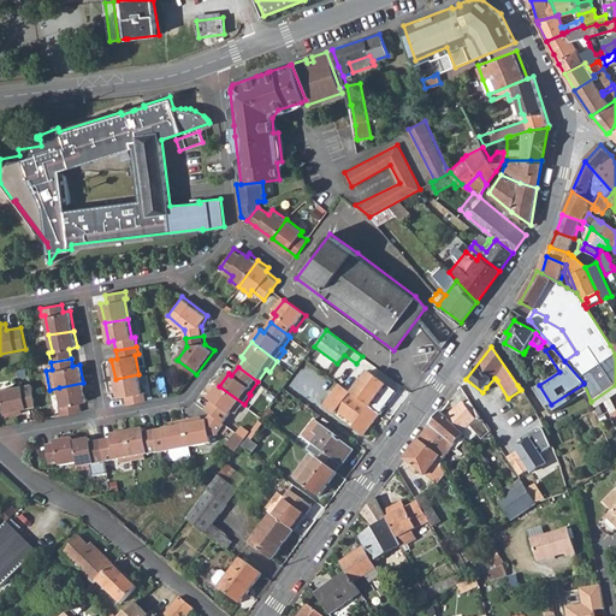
[(142,392),(138,374),(116,379),(119,396),(124,395),(126,406),(147,402),(146,391),(142,392)]
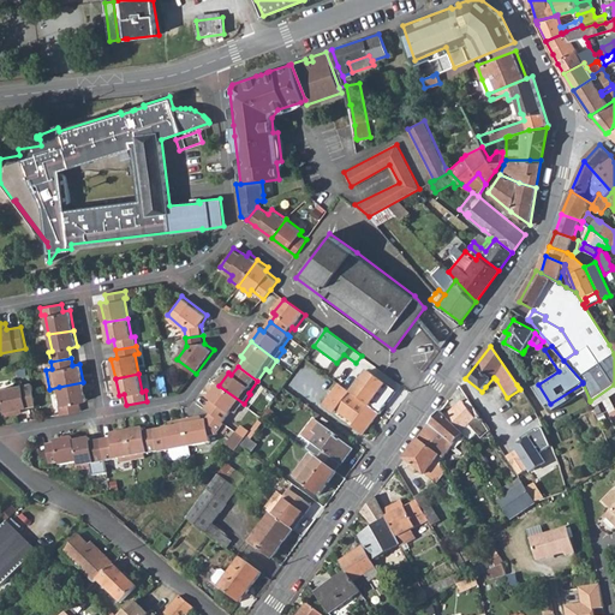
[(350,377),(344,387),(351,393),(357,383),(350,377)]
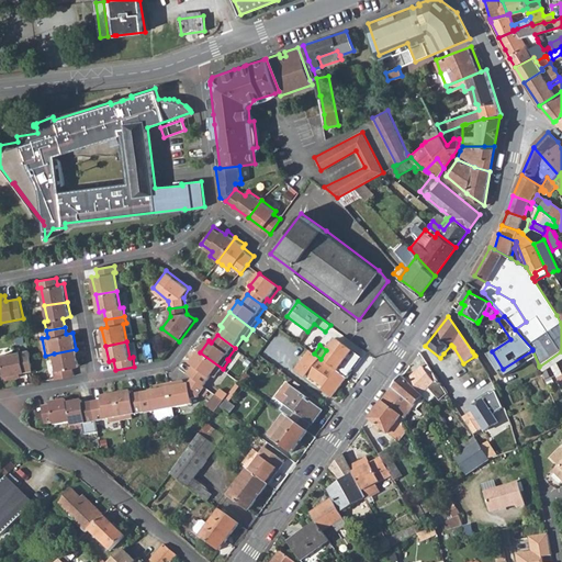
[(446,357),(453,347),(451,345),(444,353),(446,357)]
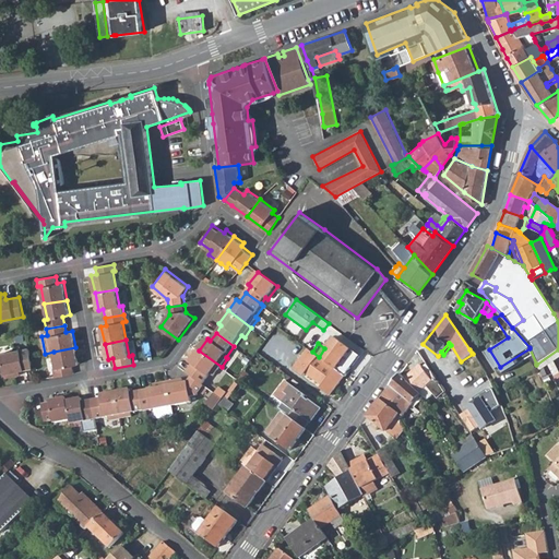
[(33,368),(28,347),(0,353),(6,379),(20,376),(19,370),(33,368)]
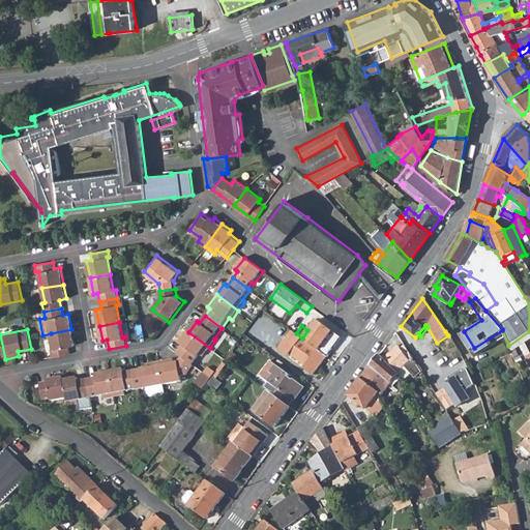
[(75,345),(71,329),(51,333),(53,348),(51,349),(53,358),(69,355),(68,346),(75,345)]
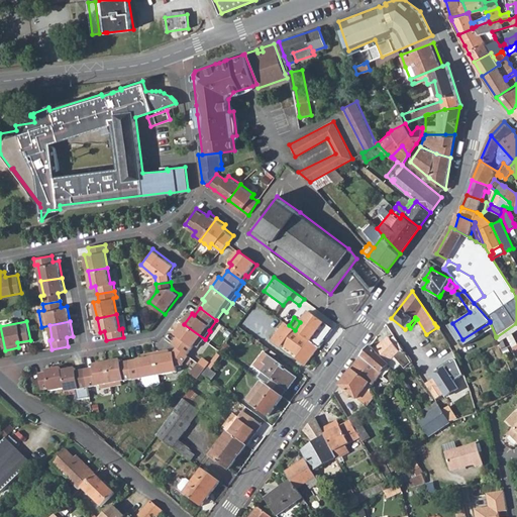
[(305,365),(318,347),(295,330),(289,325),(284,322),(271,339),(281,346),(282,344),(297,355),(296,357),(305,365)]
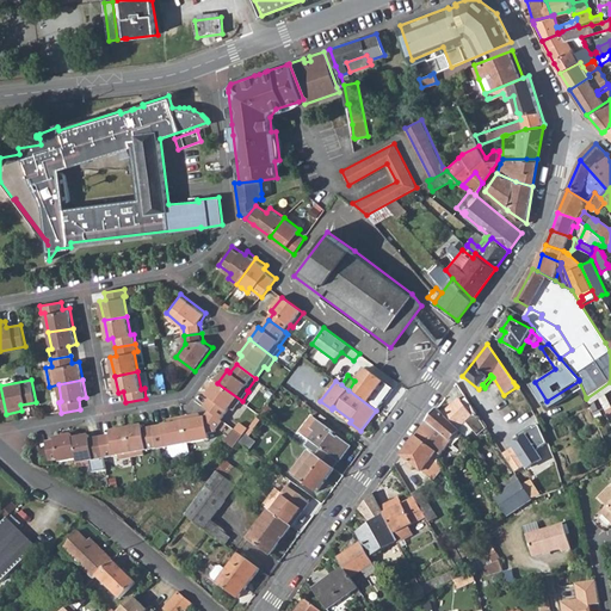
[(210,399),(203,407),(210,412),(224,421),(233,409),(235,412),(242,401),(217,383),(208,397),(210,399)]
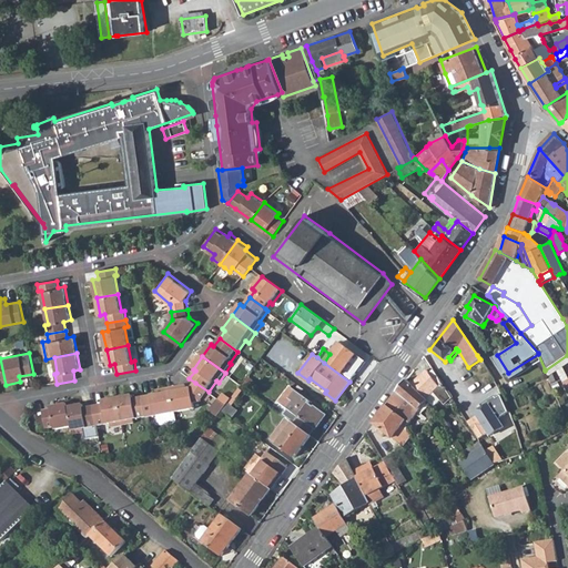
[(445,403),(449,401),(453,399),(447,391),(439,378),(433,369),(433,368),(429,372),(426,369),(411,384),(428,402),(432,405),(437,411),(445,403)]
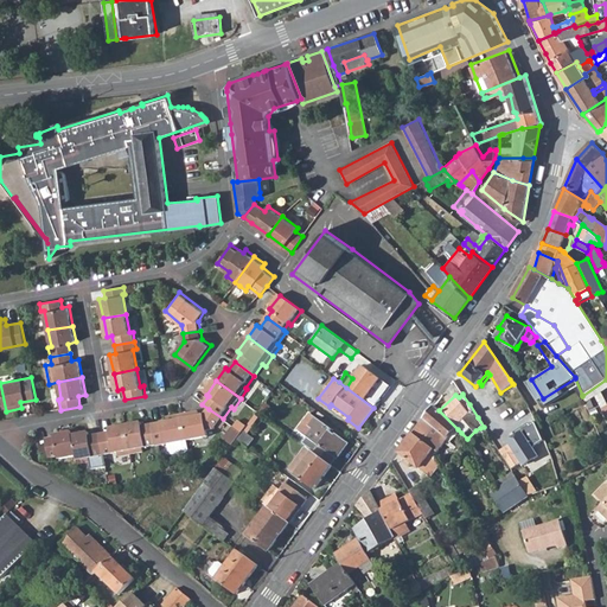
[(484,396),(470,404),(478,417),(492,408),(484,396)]
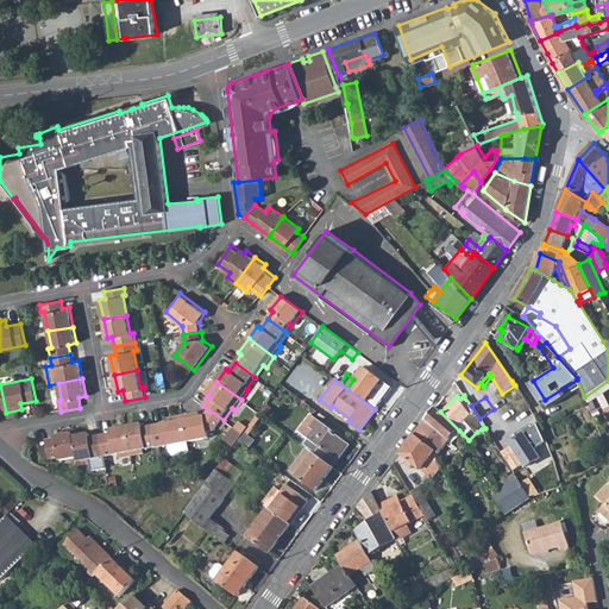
[(272,406),(267,401),(263,407),(268,412),(272,406)]
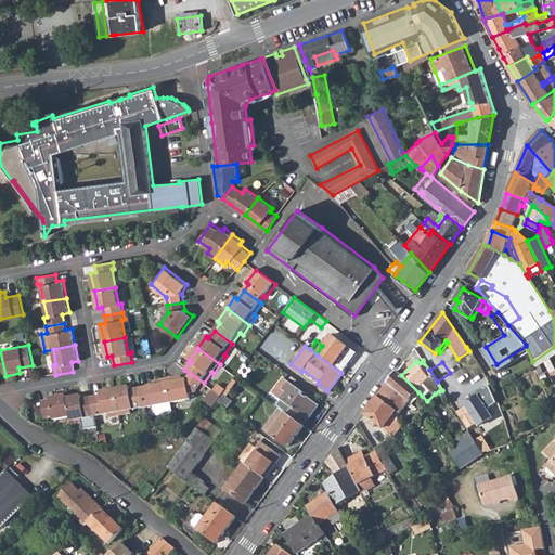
[(412,398),(418,392),(401,375),(397,371),(377,396),(400,413),(412,398)]
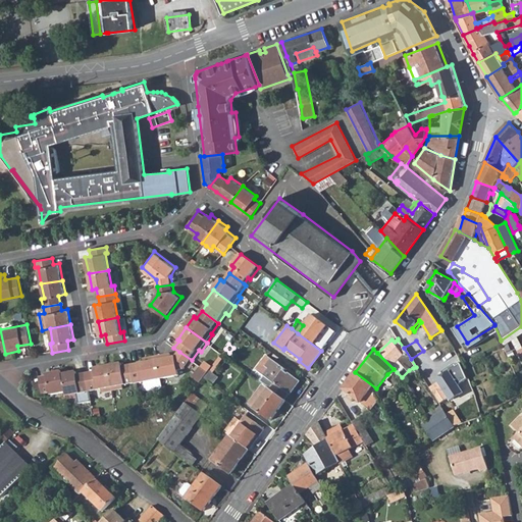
[(423,351),(411,359),(416,367),(428,360),(423,351)]
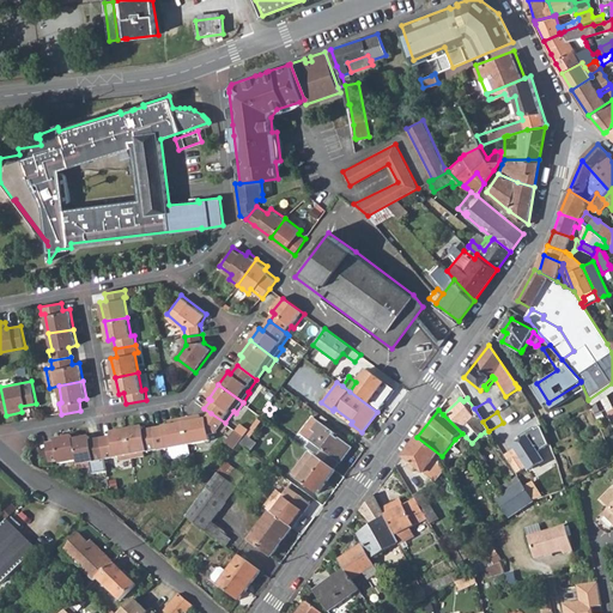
[(199,414),(184,418),(189,447),(211,442),(210,437),(214,436),(225,423),(211,413),(207,417),(200,418),(199,414)]
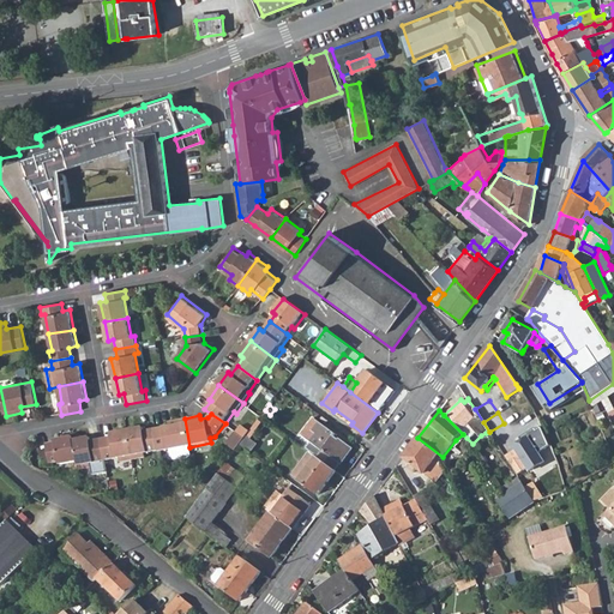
[(167,425),(155,427),(158,451),(160,453),(190,447),(185,419),(166,422),(167,425)]
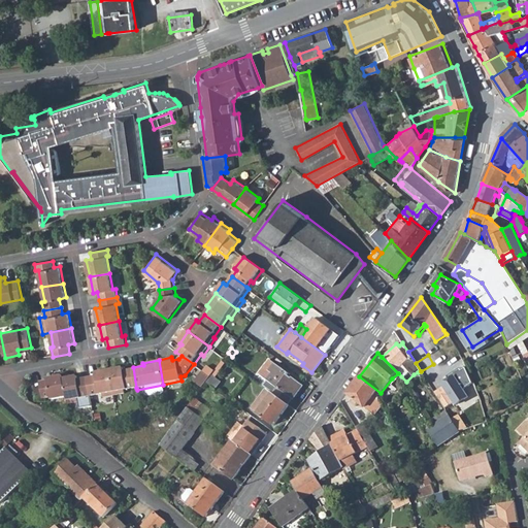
[(277,388),(273,393),(289,403),(293,398),(293,399),(304,385),(293,376),(292,377),(288,374),(290,372),(275,362),(268,370),(272,373),(267,380),(277,388)]
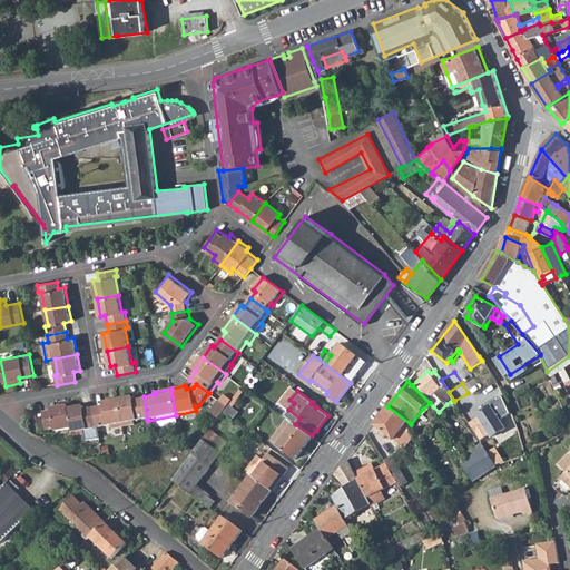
[(134,395),(118,399),(123,426),(135,424),(134,421),(147,419),(144,396),(134,399),(134,395)]
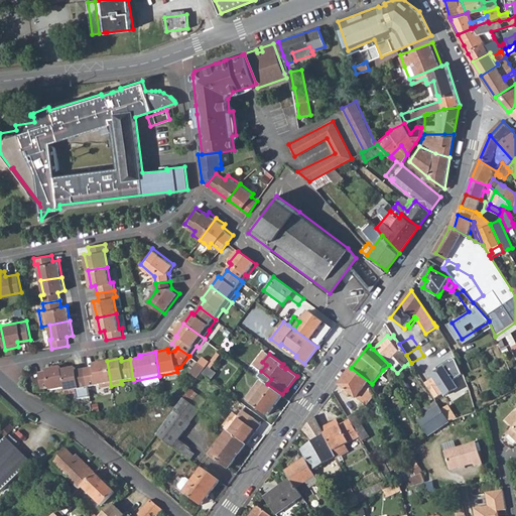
[(462,373),(453,358),(427,373),(430,378),(425,381),(435,397),(462,382),(457,375),(462,373)]
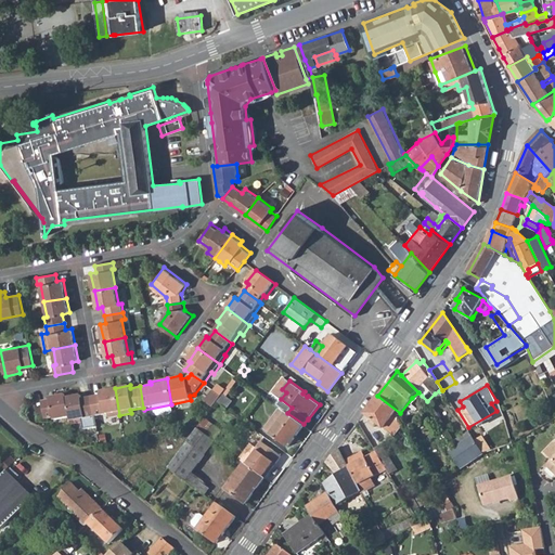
[(99,394),(91,396),(95,416),(108,414),(108,417),(119,415),(115,388),(99,391),(99,394)]
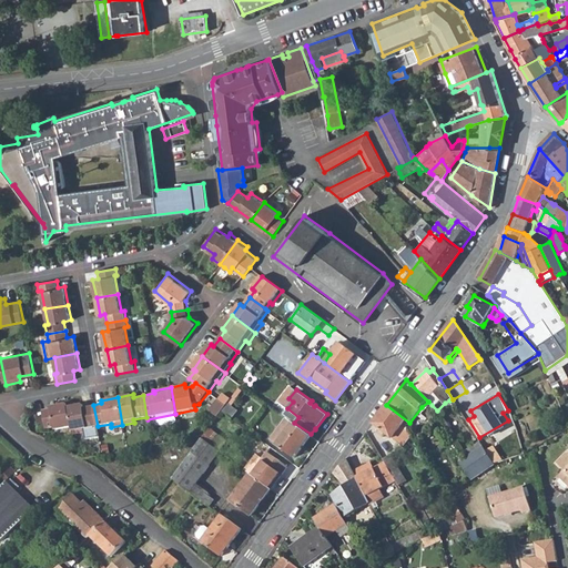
[(226,405),(219,399),(210,411),(217,416),(222,411),(226,405)]
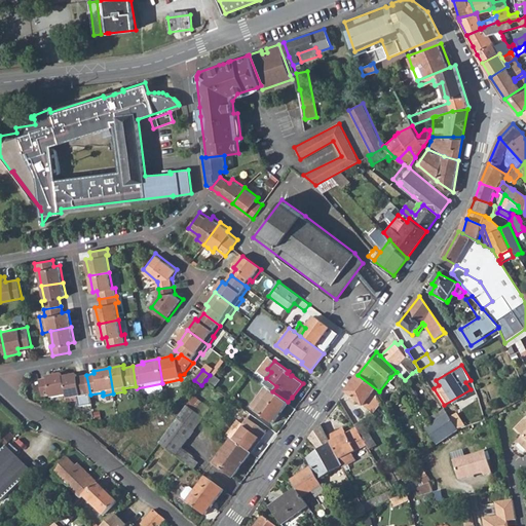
[(220,379),(211,373),(210,375),(205,380),(212,385),(215,387),(220,379)]
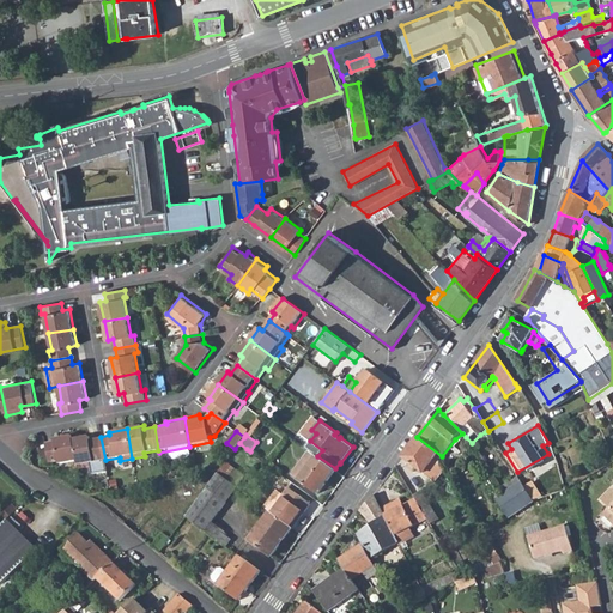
[(73,438),(73,436),(55,439),(55,442),(47,444),(50,461),(59,460),(60,462),(78,459),(73,438)]
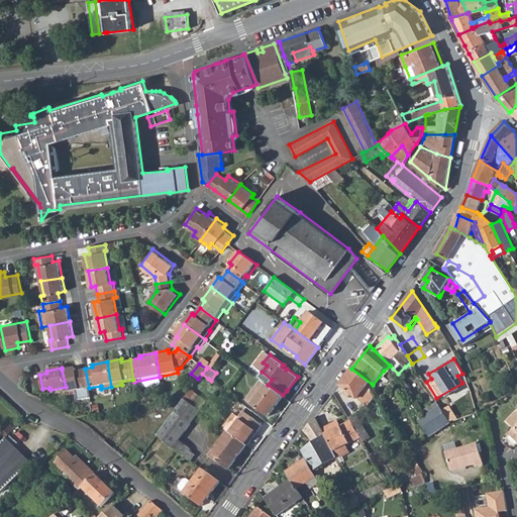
[(74,368),(62,370),(66,387),(67,395),(77,393),(76,390),(89,388),(85,369),(75,370),(74,368)]
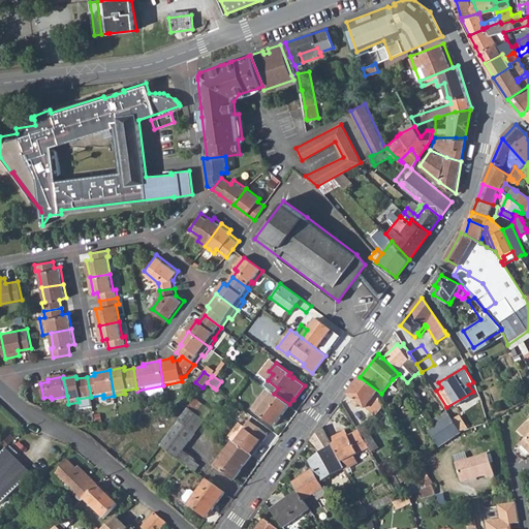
[(374,414),(382,404),(378,398),(381,394),(360,377),(347,394),(354,400),(352,402),(358,406),(361,403),(374,414)]
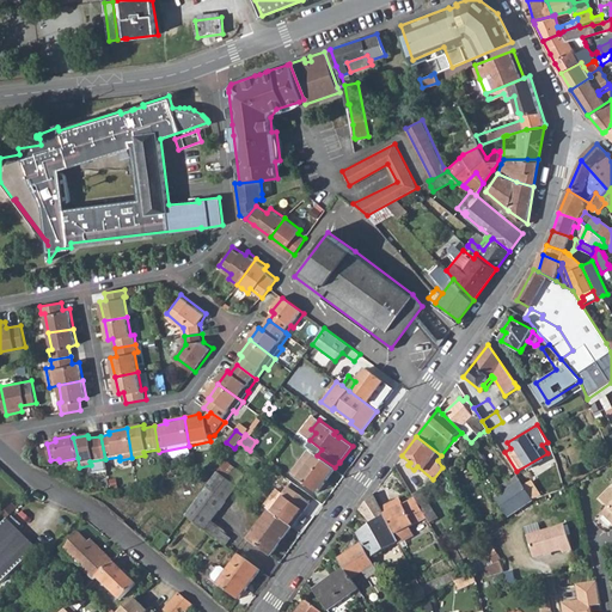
[(232,466),(246,448),(239,442),(234,448),(226,461),(232,466)]
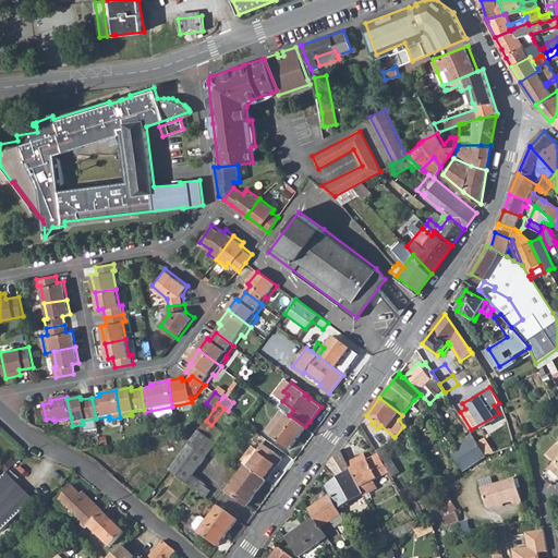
[(289,449),(305,427),(305,426),(289,415),(282,410),(267,431),(273,434),(271,435),(289,449)]
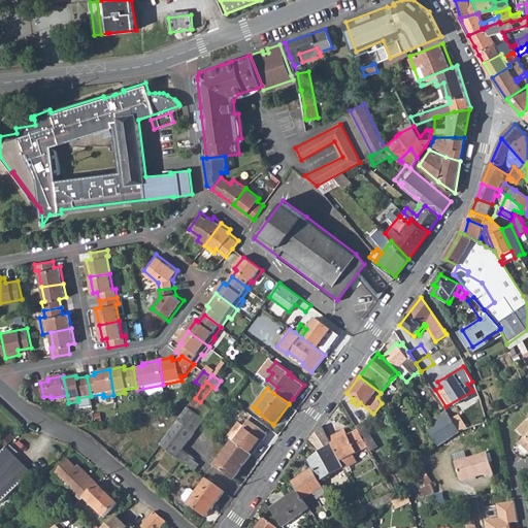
[(200,402),(195,398),(190,404),(188,407),(204,419),(211,410),(200,402)]
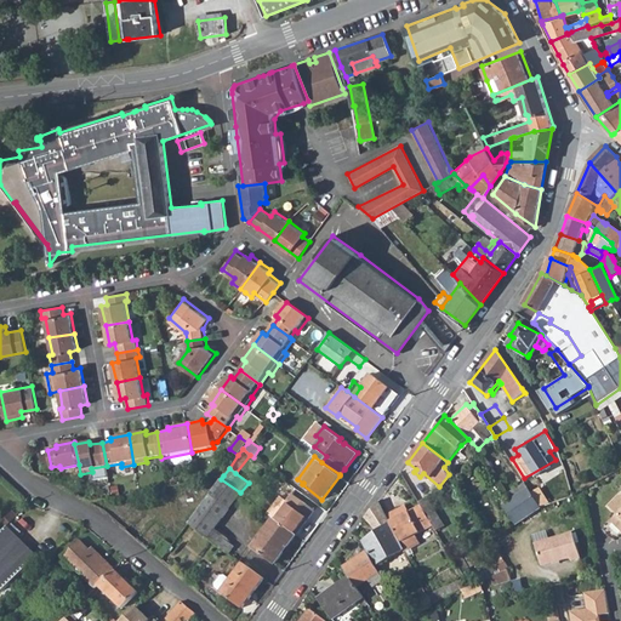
[(209,485),(214,490),(220,482),(215,478),(209,485)]
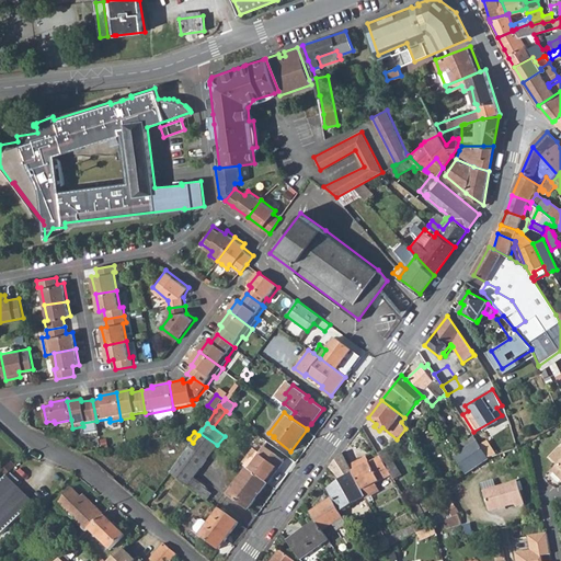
[(194,478),(217,445),(199,433),(198,435),(193,443),(171,472),(187,484),(194,478)]
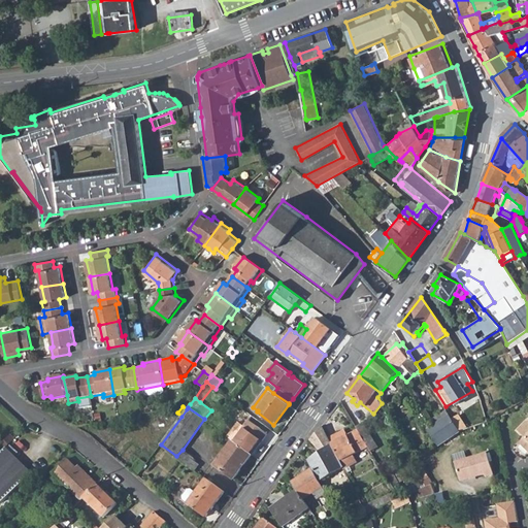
[(447,410),(433,420),(436,424),(450,416),(447,410)]
